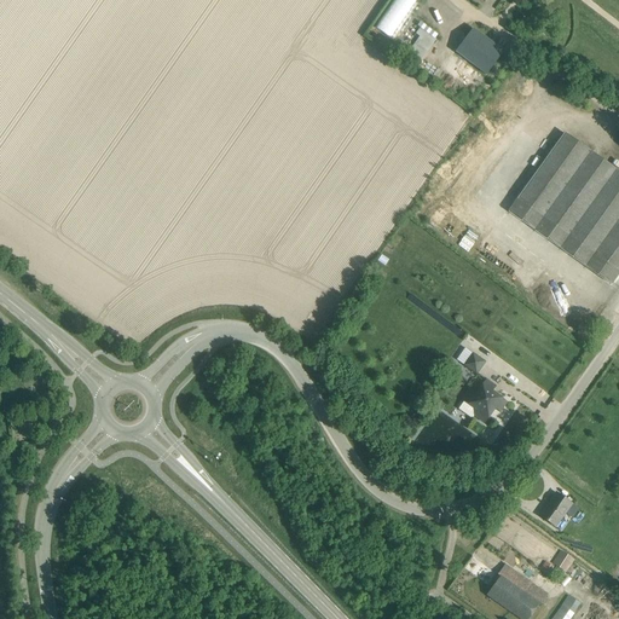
[(394,0),(381,22),(382,23),(377,29),(394,39),(417,0),(394,0)]
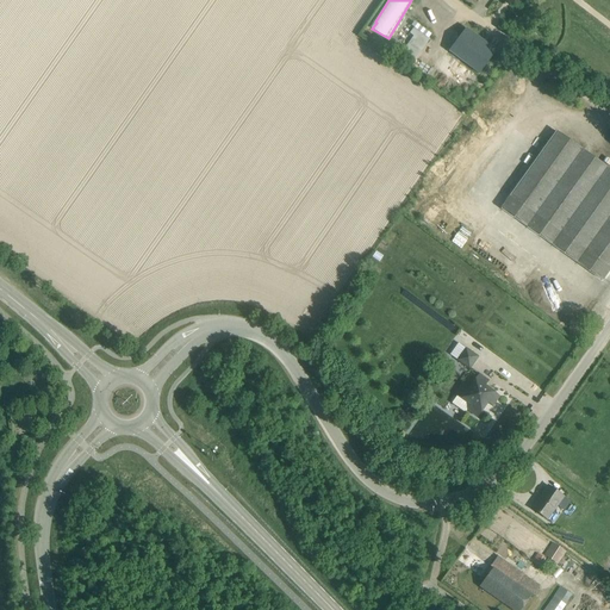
[(419,58),(431,30),(414,23),(410,33),(411,35),(405,53),(419,58)]
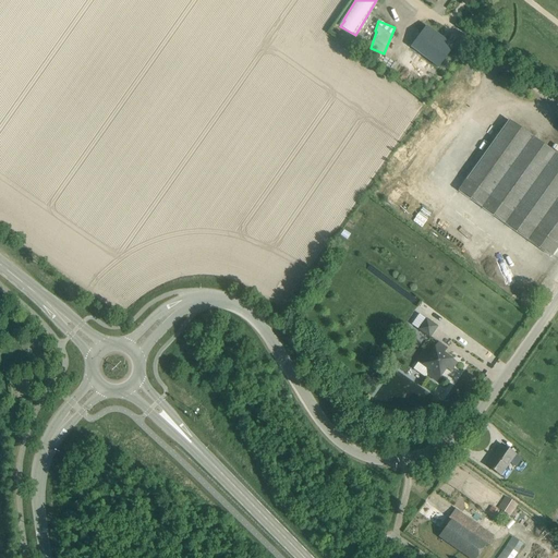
[(412,48),(438,69),(455,48),(428,27),(412,48)]
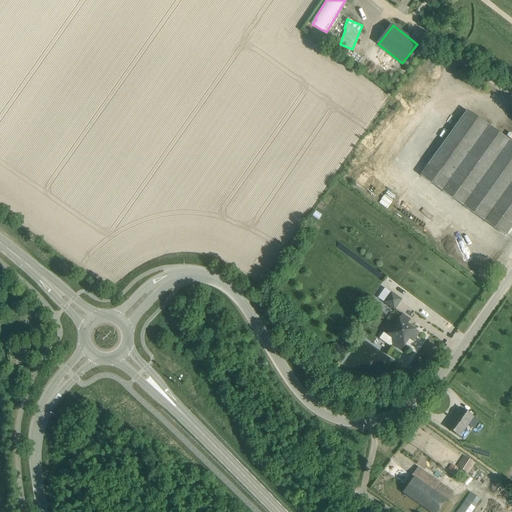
[(421,175),(506,235),(511,226),(511,142),(468,111),(421,175)]
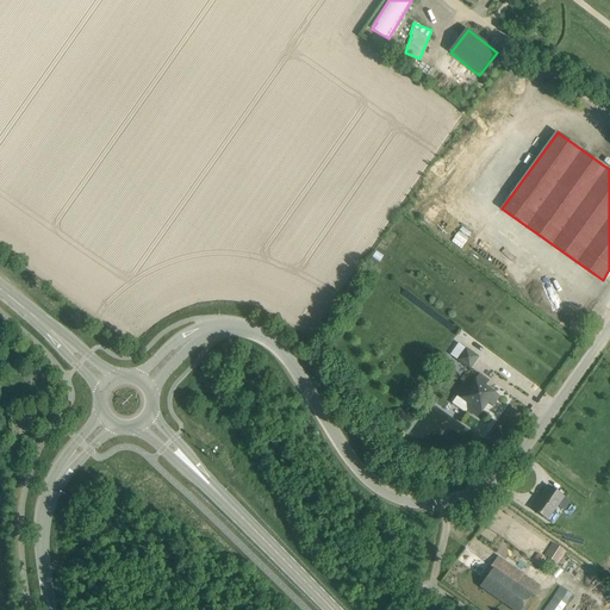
[(459,342),(450,353),(458,359),(466,348),(459,342)]
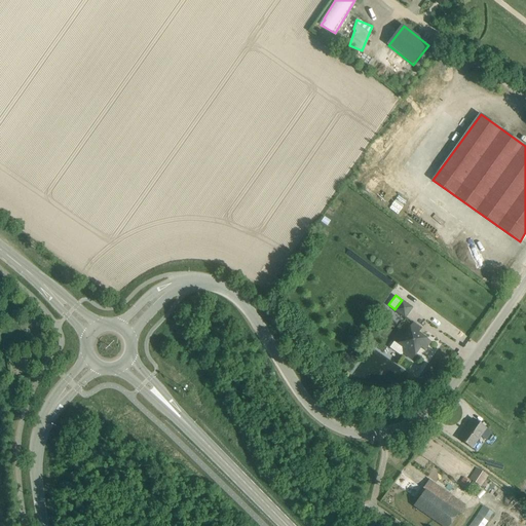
[(395,310),(405,317),(412,307),(402,300),(395,310)]
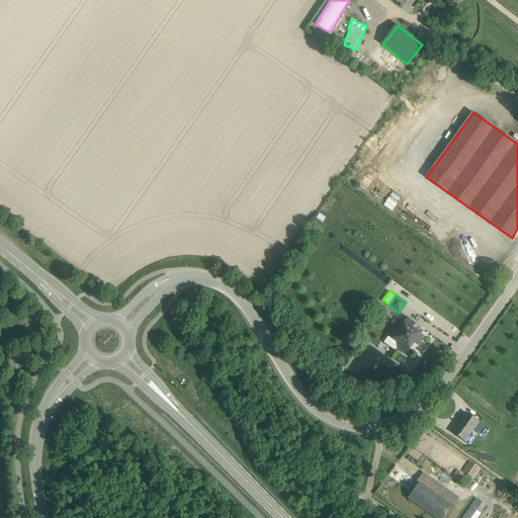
[(397,348),(406,354),(414,342),(418,345),(424,336),(412,328),(415,324),(407,318),(398,331),(394,328),(387,335),(400,344),(397,348)]
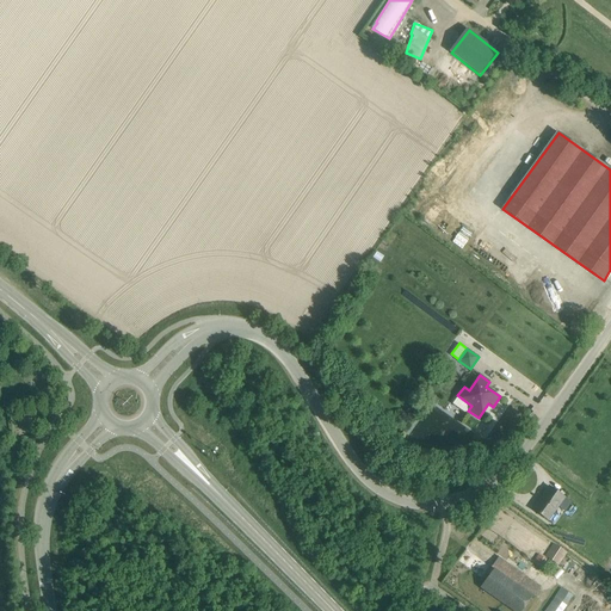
[(549,487),(532,510),(548,520),(557,507),(565,511),(571,503),(565,498),(549,487)]
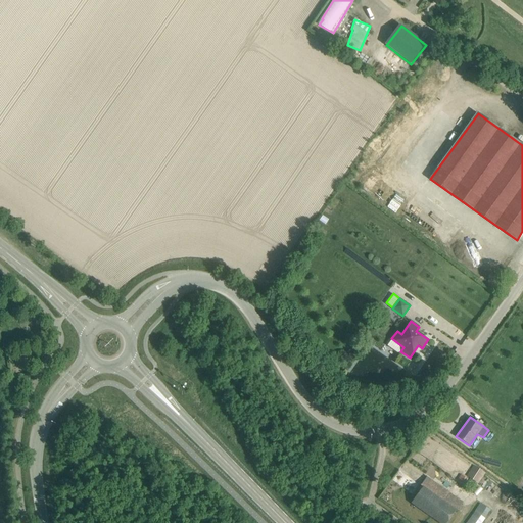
[(467,476),(478,483),(485,474),(473,466),(467,476)]
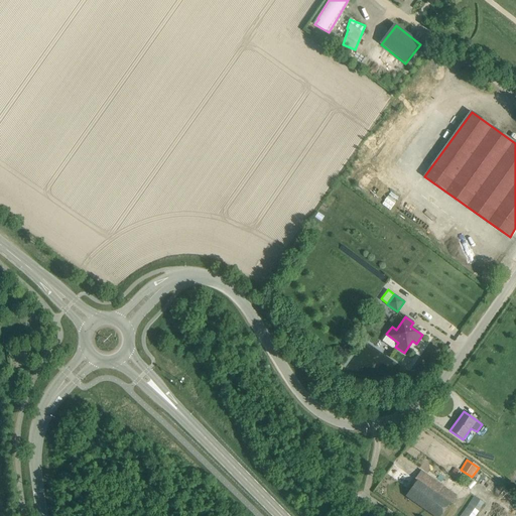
[(455,469),(450,475),(458,481),(463,474),(455,469)]
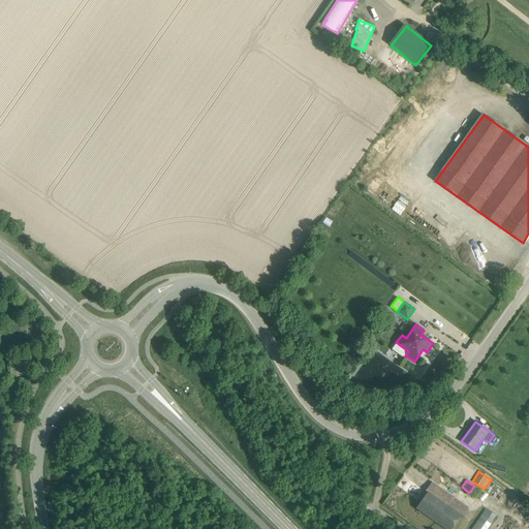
[(431,483),(429,486),(426,491),(426,490),(425,491),(428,493),(422,500),(415,508),(444,528),(452,528),(462,516),(448,506),(454,499),(431,483)]
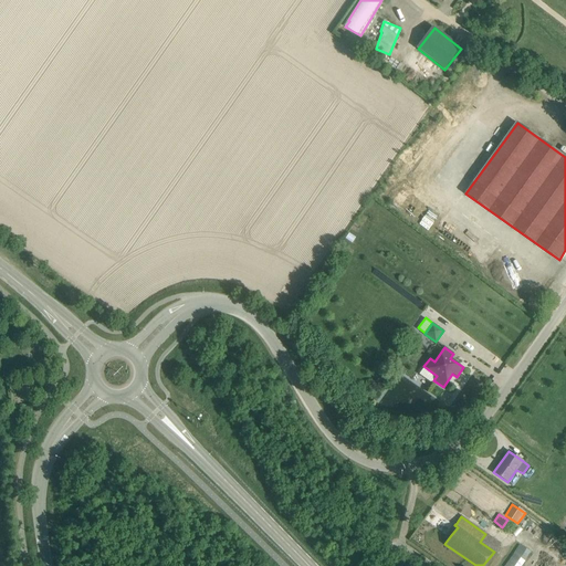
[(525,549),(520,546),(512,558),(505,565),(514,565),(521,557),(524,561),(528,554),(525,551),(525,549)]
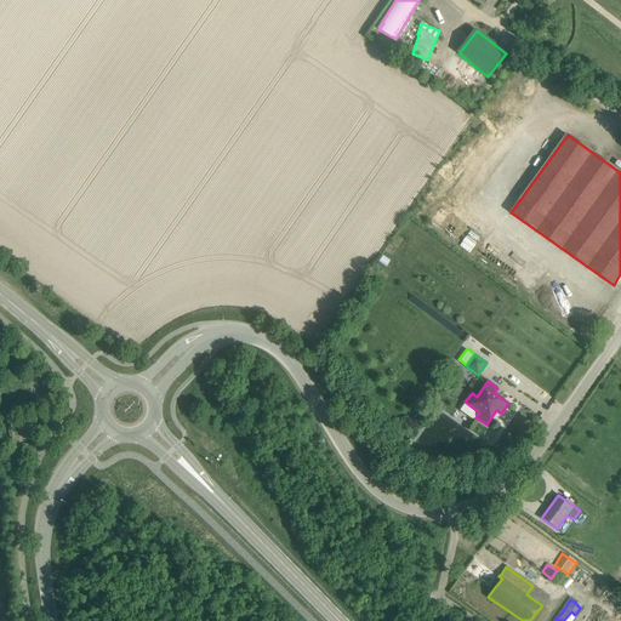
All buildings are outlined.
